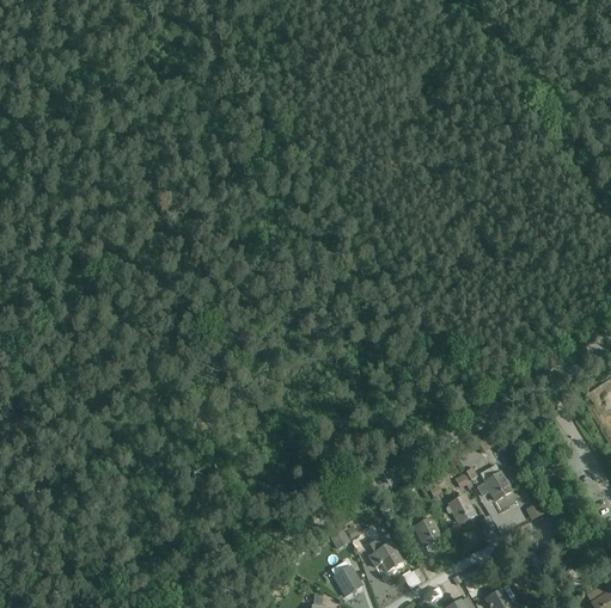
[(493,446),(487,435),(477,440),(484,452),(493,446)]
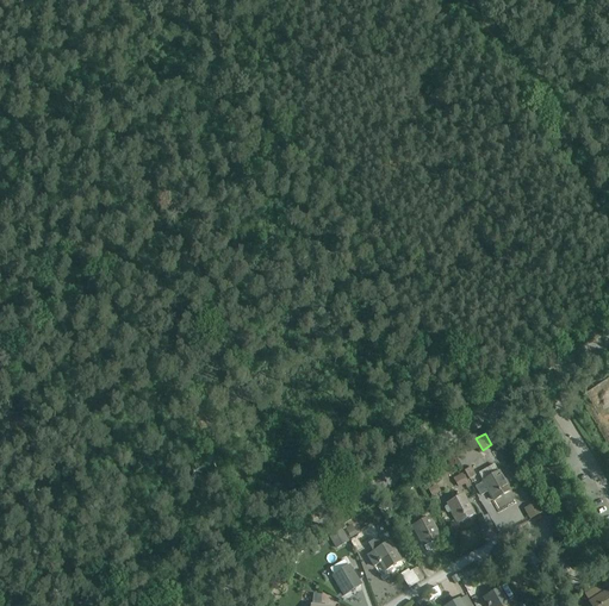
[(498,470),(493,463),(479,472),(483,479),(483,480),(474,485),(479,493),(488,488),(493,498),(509,488),(498,470)]
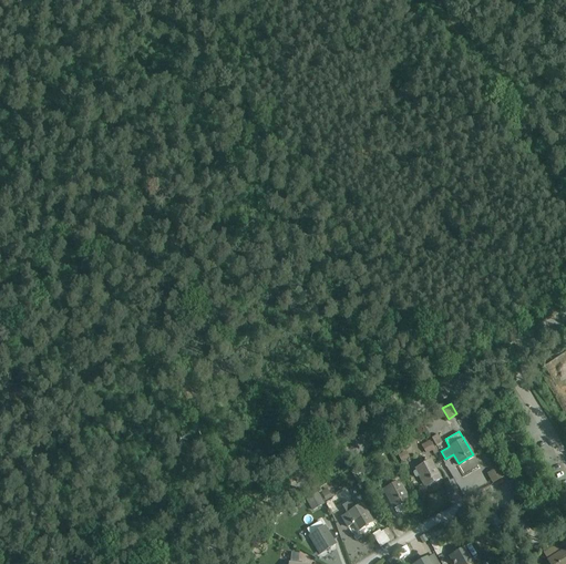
[(441,439),(436,432),(431,436),(435,443),(441,439)]
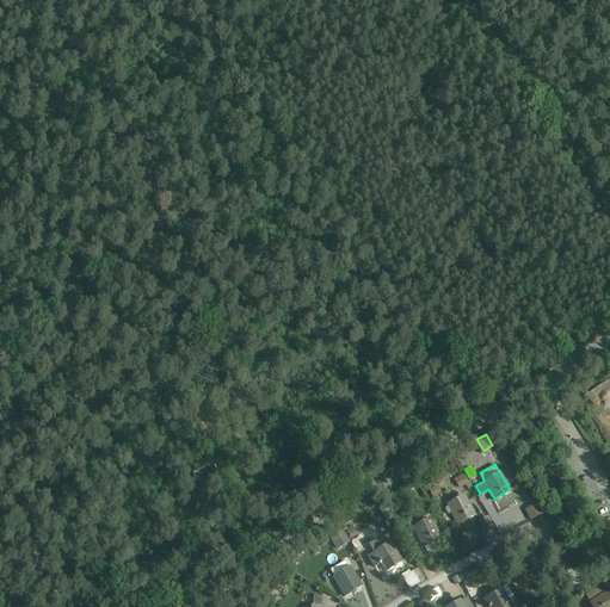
[(468,482),(462,471),(454,476),(460,487),(468,482)]
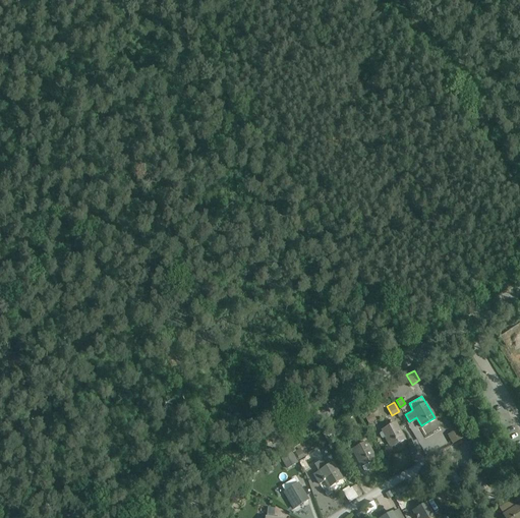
[(370,413),(365,416),(368,421),(373,418),(370,413)]
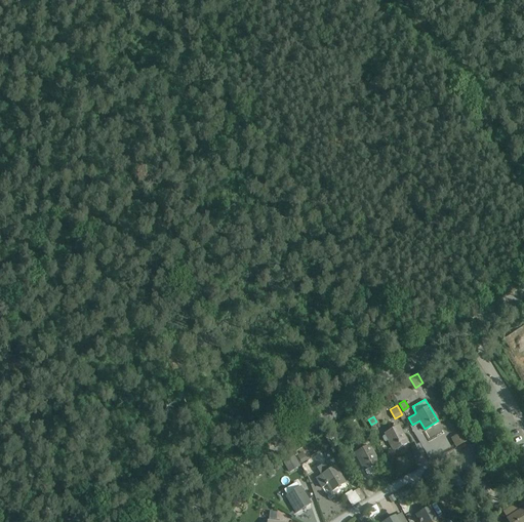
[(385,432),(385,433),(383,434),(381,436),(384,439),(386,440),(388,439),(393,448),(407,441),(398,425),(385,432)]
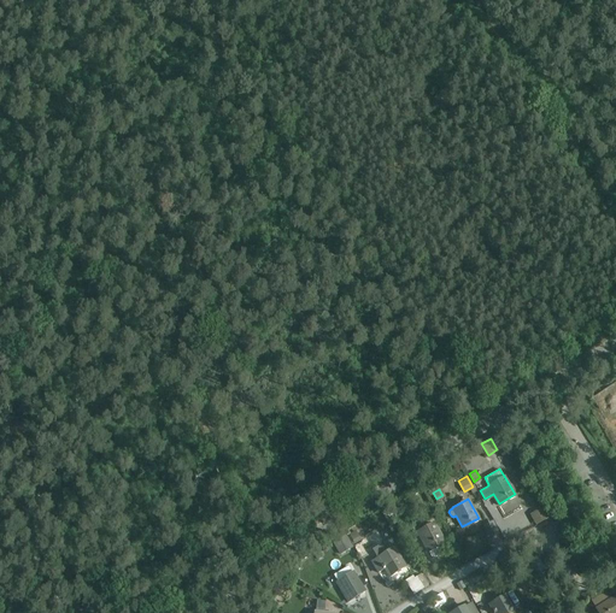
[(380,510),(373,512),(377,525),(385,523),(380,510)]
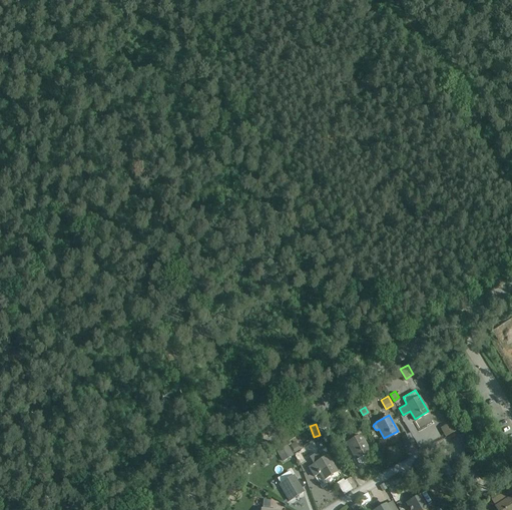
[(406,432),(400,435),(404,444),(410,441),(406,432)]
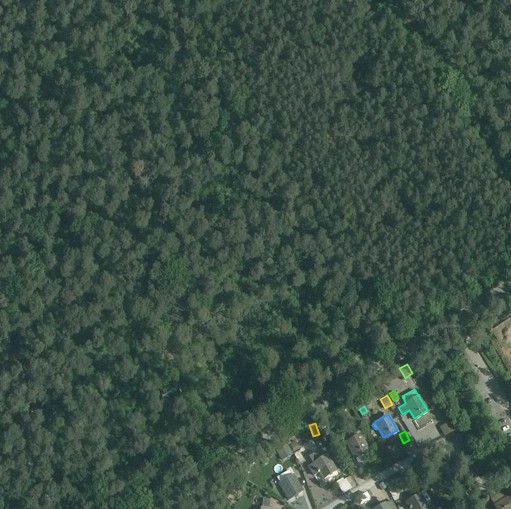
[(368,449),(359,433),(346,440),(355,456),(358,462),(365,457),(362,452),(368,449)]
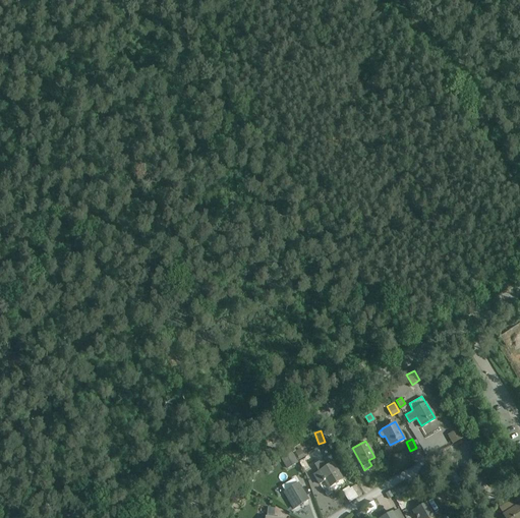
[(300,446),(295,449),(299,457),(304,455),(300,446)]
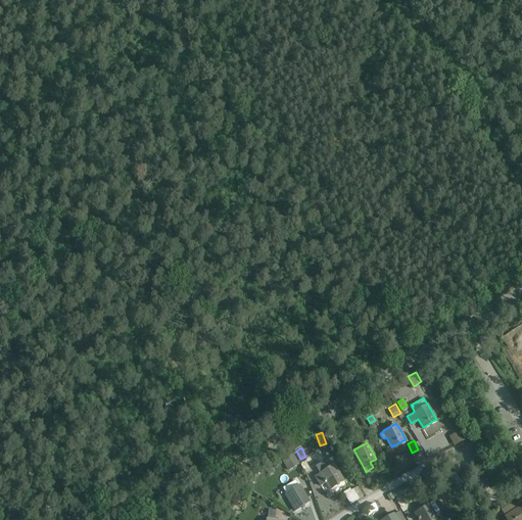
[(292,453),(282,459),(286,466),(296,460),(292,453)]
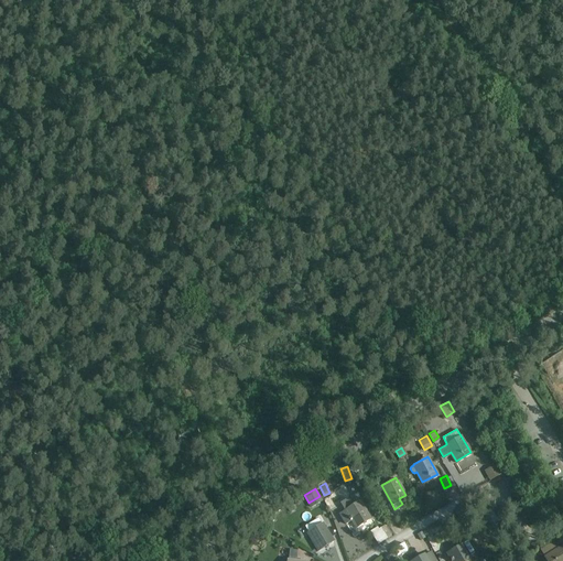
[(360,499),(353,504),(348,496),(339,500),(345,509),(339,511),(345,521),(352,518),(356,525),(357,526),(359,528),(361,528),(364,527),(365,525),(364,521),(364,520),(370,517),(360,499)]
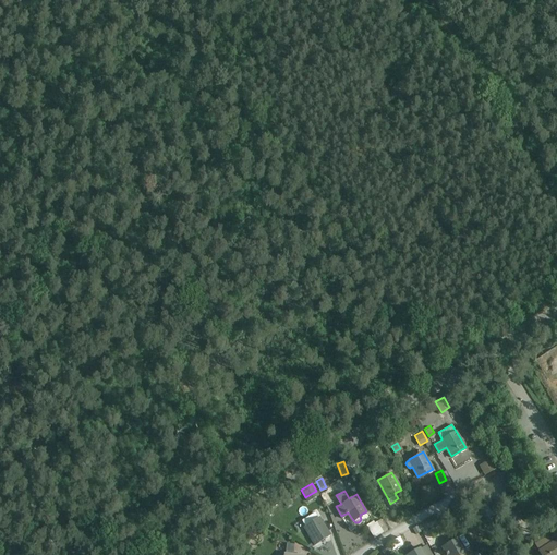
[(312,543),(316,540),(328,533),(319,516),(306,523),(302,526),(312,543)]
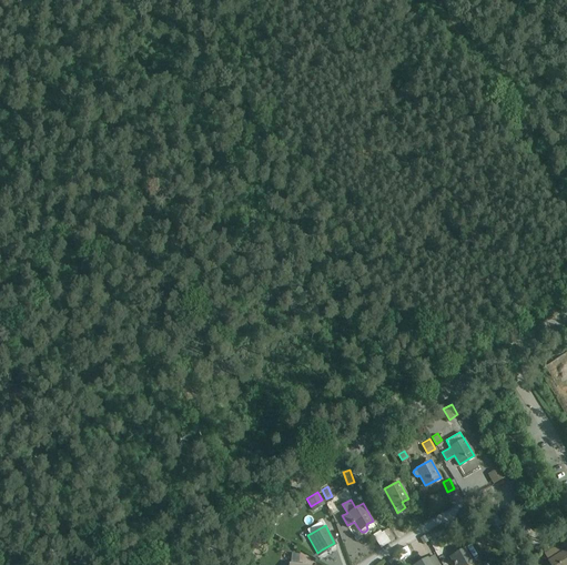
[(300,542),(305,537),(301,530),(295,534),(300,542)]
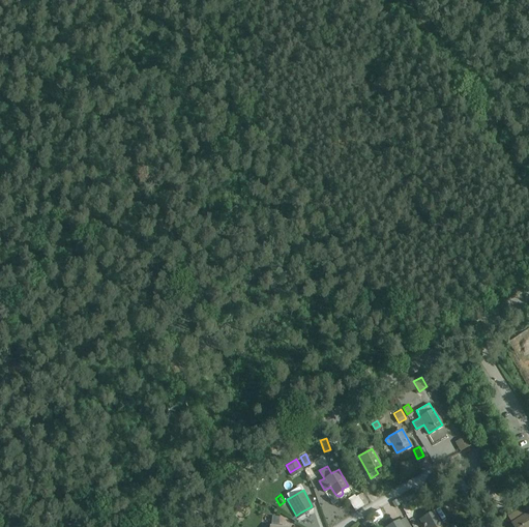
[(528,526),(528,514),(527,513),(525,514),(520,506),(517,507),(507,515),(511,522),(515,526),(528,526)]
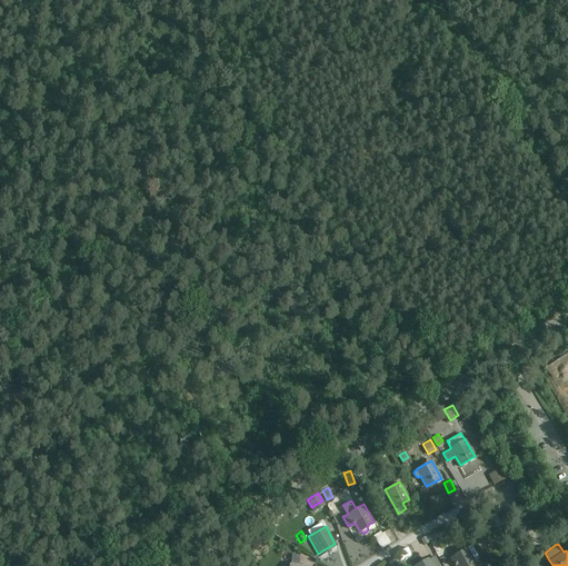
[(468,565),(475,563),(466,547),(450,556),(455,565),(457,564),(457,565),(468,565)]
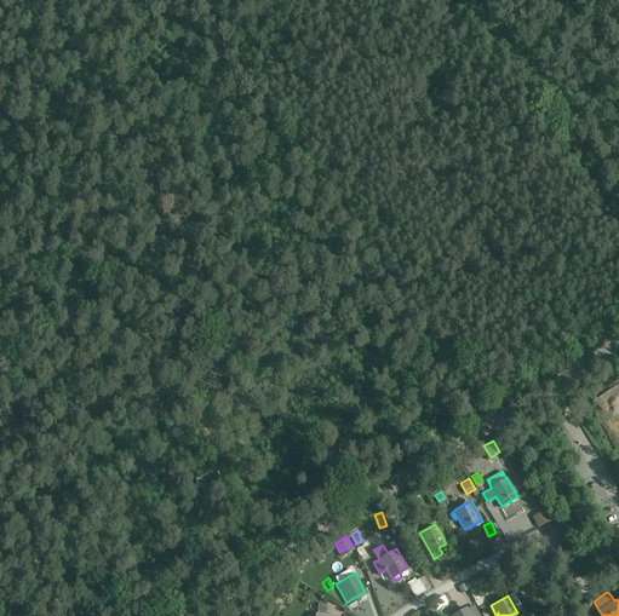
[(481,615),(474,603),(466,606),(450,615),(481,615)]
